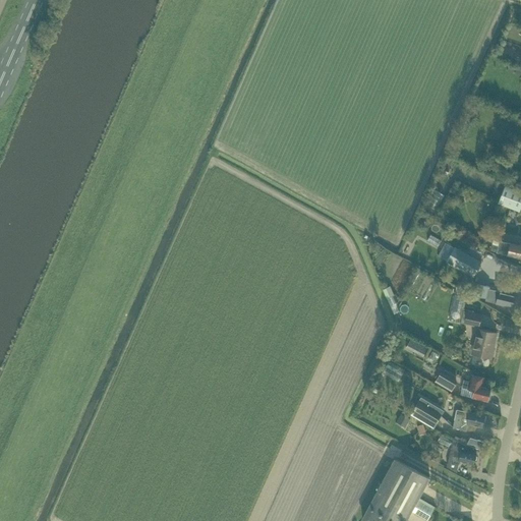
[(520,212),(520,207),(520,191),(505,185),(498,204),(520,212)]
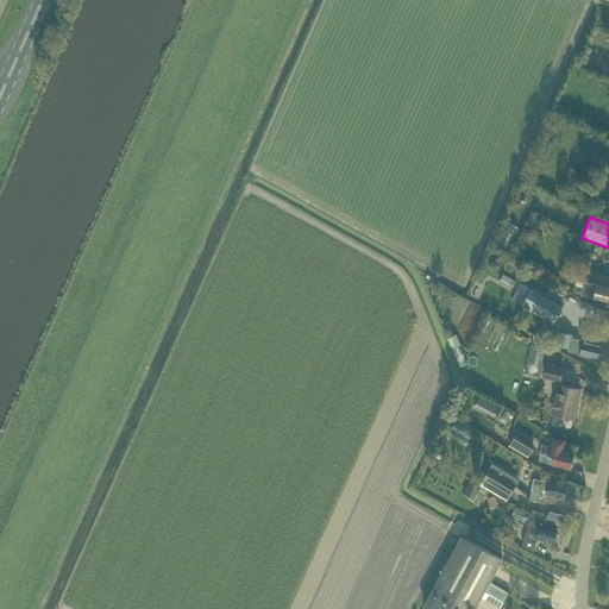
[(547,225),(546,220),(532,225),(534,231),(547,225)]
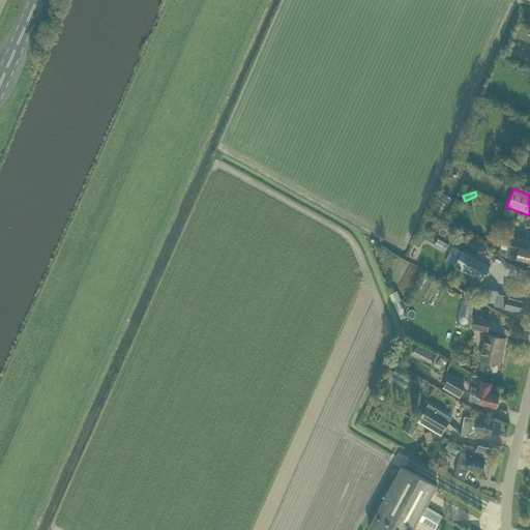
[(451,214),(458,197),(450,194),(443,211),(451,214)]
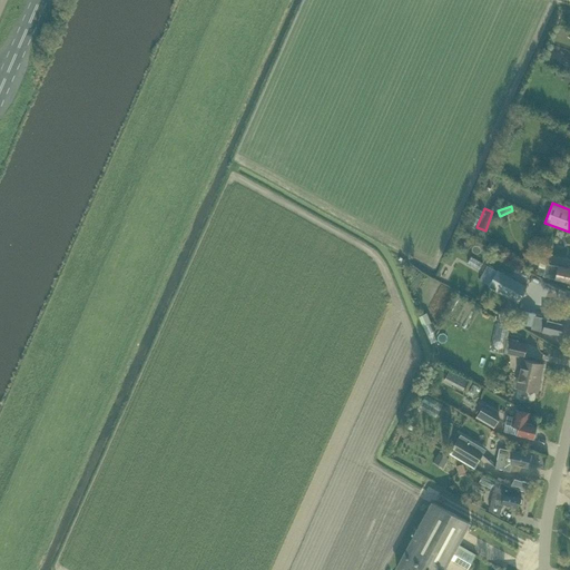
[(569,283),(569,267),(546,263),(543,276),(554,279),(569,283)]
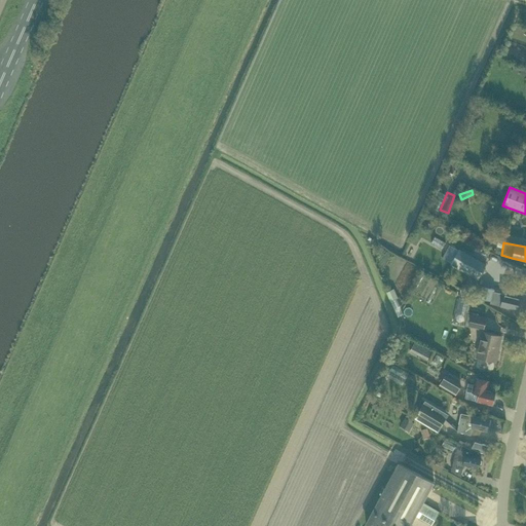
[(478,279),(486,264),(459,249),(458,250),(450,245),(442,258),(478,279)]
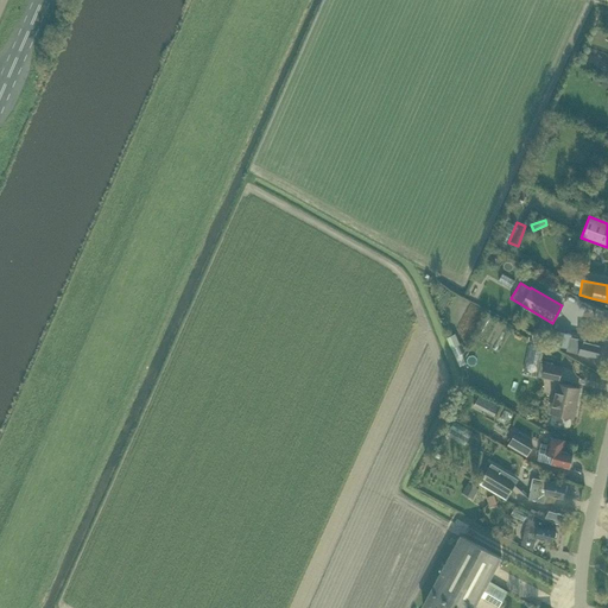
[(557,287),(553,293),(562,298),(565,292),(557,287)]
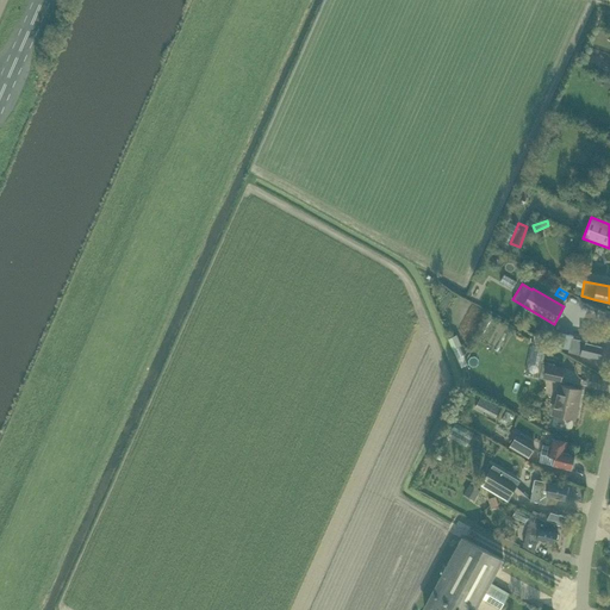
[(468,334),(460,337),(465,348),(473,344),(468,334)]
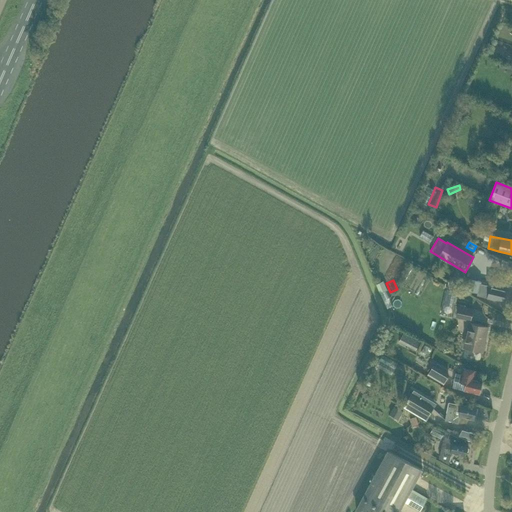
[(477,295),(488,298),(487,298),(503,302),(507,290),(490,285),(490,286),(481,284),(481,281),(476,280),(473,293),(477,294),(477,295)]
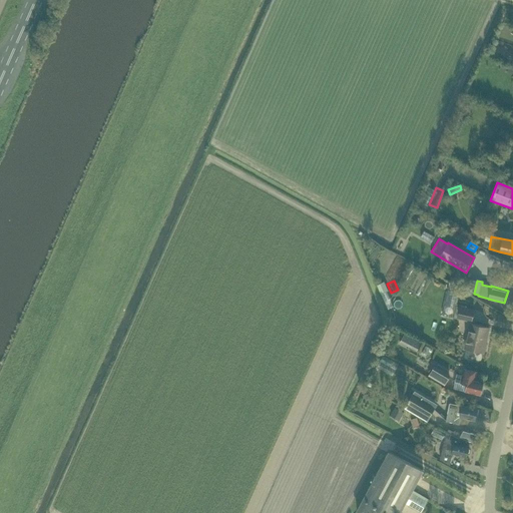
[(389,292),(385,283),(378,286),(382,295),(389,292)]
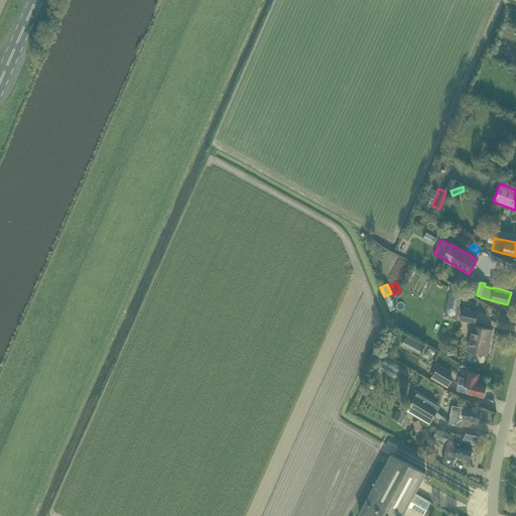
[(467,304),(469,290),(459,289),(457,303),(467,304)]
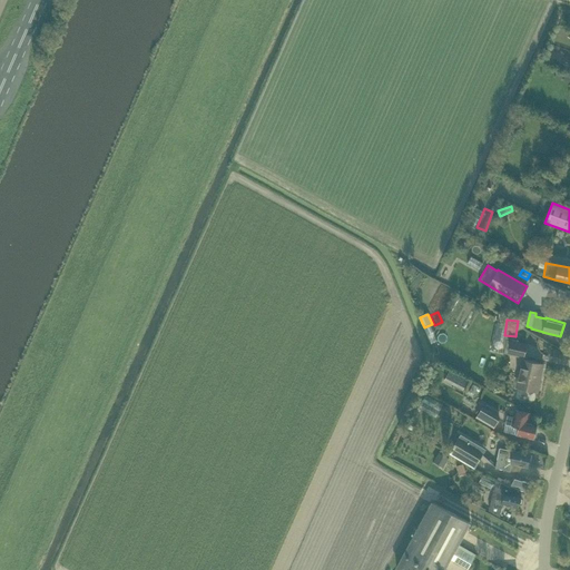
[(524,359),(528,344),(511,340),(508,354),(524,359)]
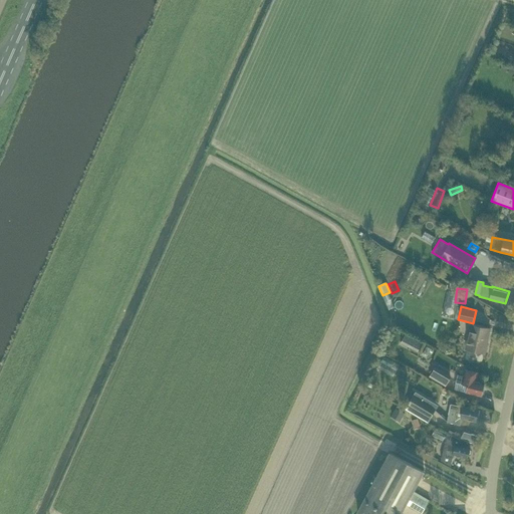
[(486,345),(490,328),(471,323),(465,349),(475,351),(478,355),(483,353),(485,353),(485,351),(487,351),(488,345),(486,345)]
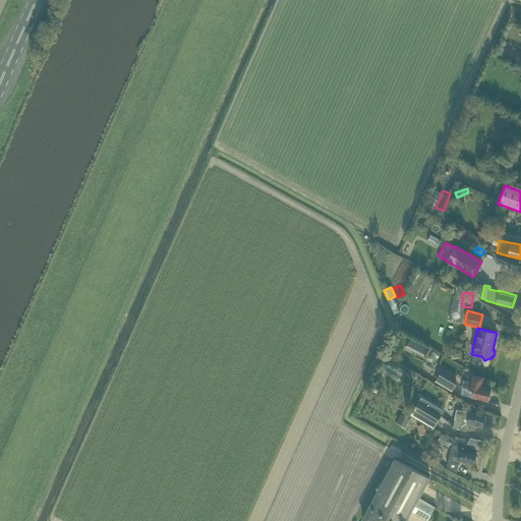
[(391,342),(401,347),(405,340),(395,335),(391,342)]
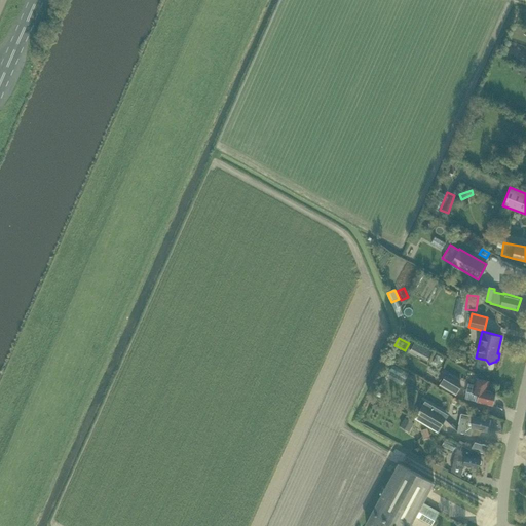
[(414,342),(410,350),(427,360),(431,351),(414,342)]
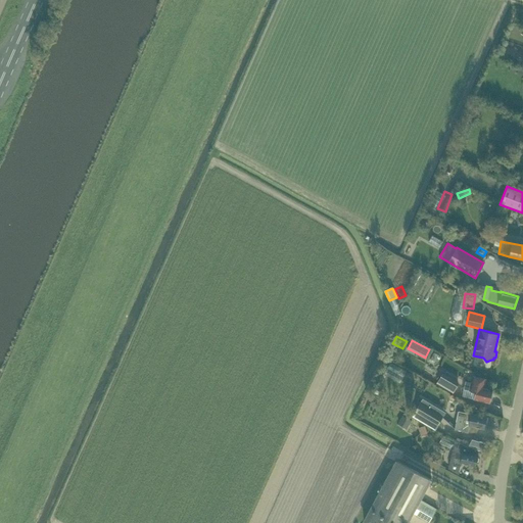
[(385,367),(384,368),(393,373),(397,365),(388,360),(388,361),(385,367)]
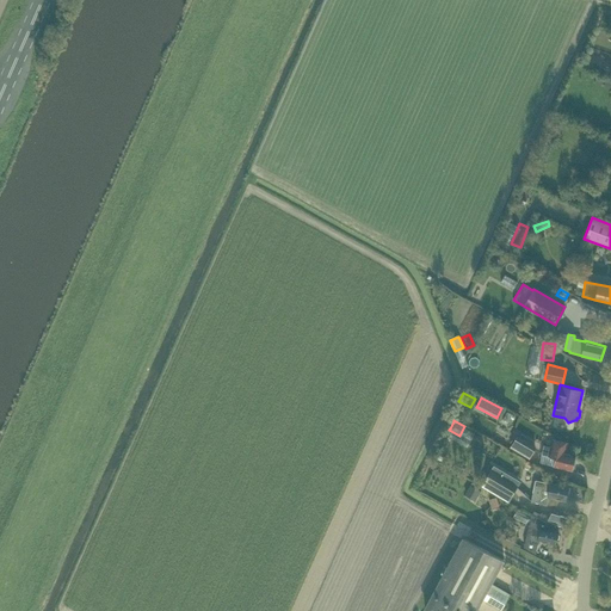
[(538,446),(519,436),(511,450),(530,461),(538,446)]
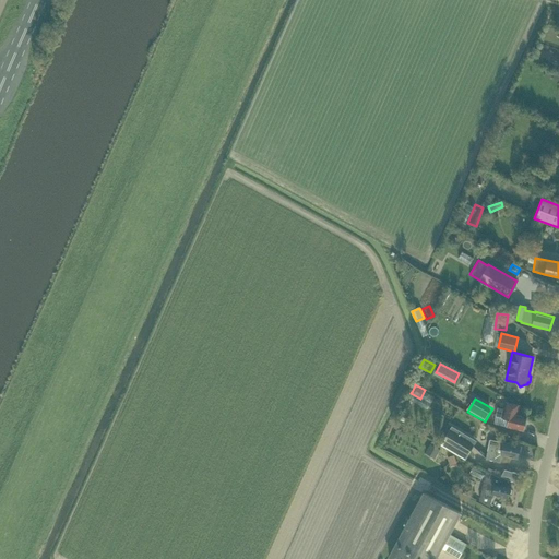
[(521,404),(508,402),(506,401),(503,408),(498,407),(496,415),(508,418),(507,426),(523,430),(526,416),(519,414),(521,404)]
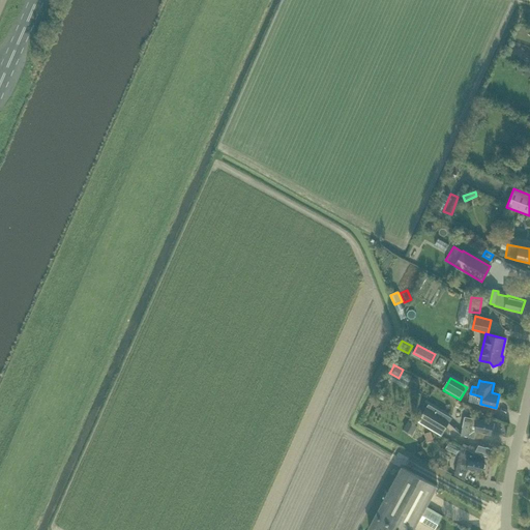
[(449,422),(425,409),(420,417),(443,432),(449,422)]
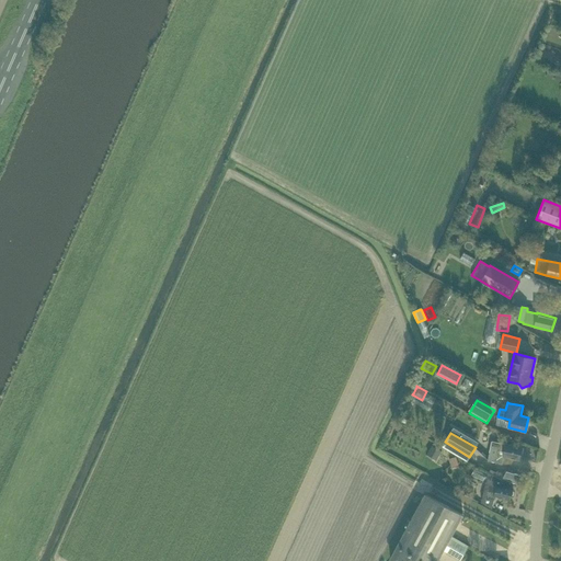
[(502,462),(504,455),(519,459),(522,447),(492,441),(488,460),(502,462)]
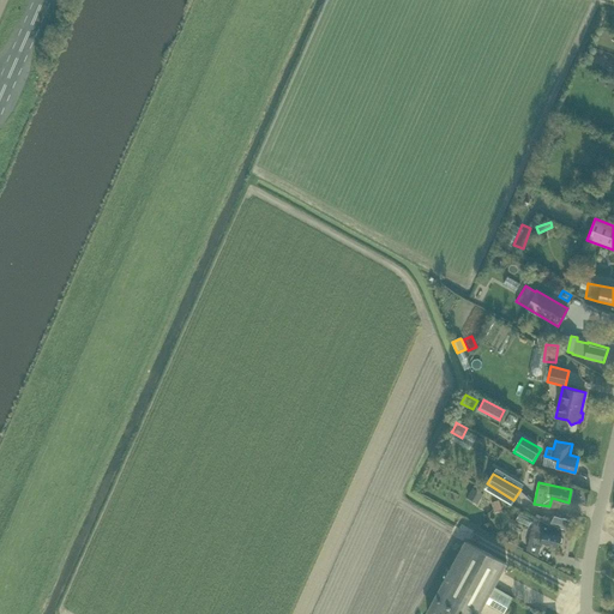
[(473,488),(468,497),(477,501),(482,493),(473,488)]
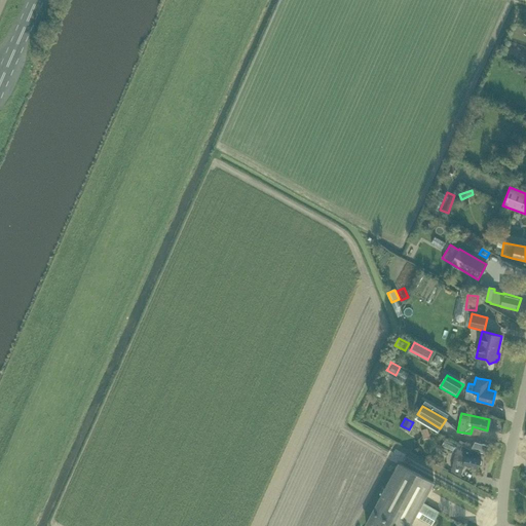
[(454,450),(457,444),(447,439),(445,445),(454,450)]
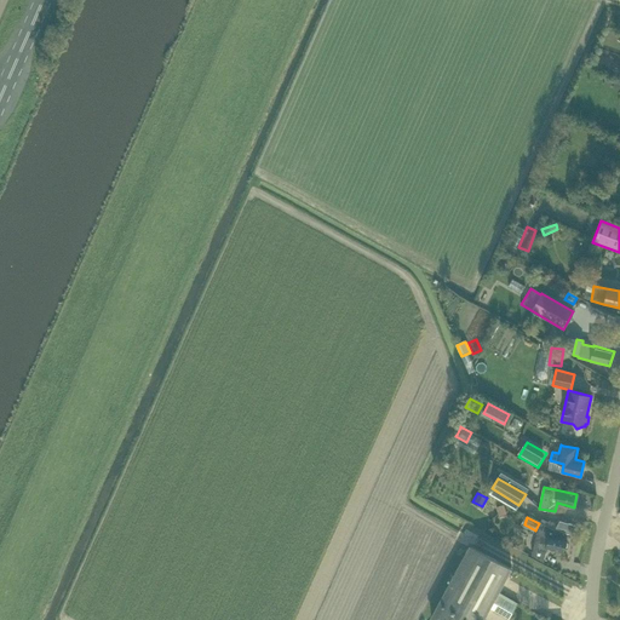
[(544,562),(547,547),(564,552),(566,547),(567,546),(567,544),(567,543),(567,540),(555,537),(556,530),(539,522),(532,556),(544,562)]
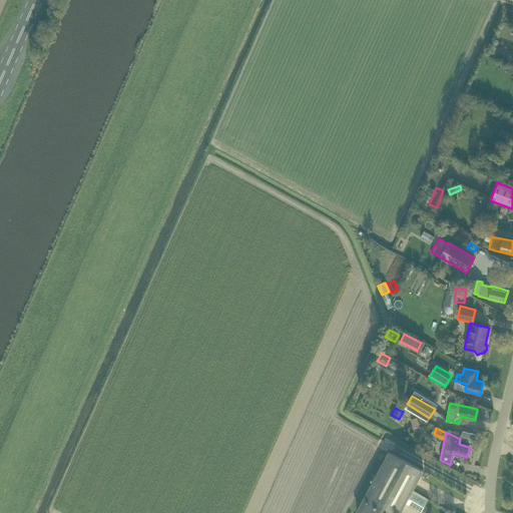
[(413,490),(422,473),(424,470),(392,452),(359,512),(400,512),(406,503),(421,512),(427,501),(426,500),(428,498),(413,490)]
